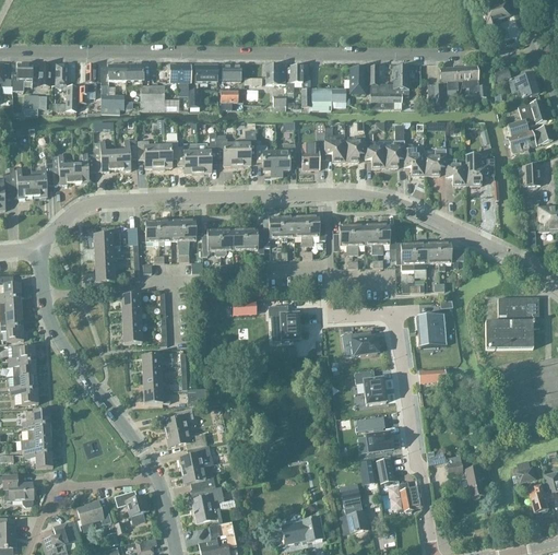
[(506,0),(505,1),(505,0),(483,0),(483,4),(483,7),(482,7),(494,40),(508,35),(506,26),(499,28),(495,18),(510,13),(506,0)]
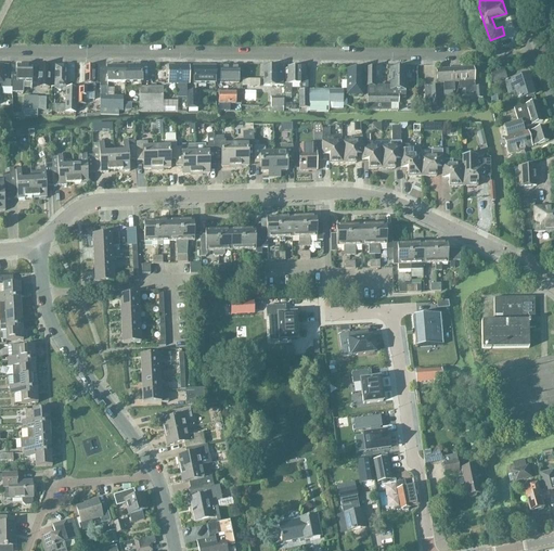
[(11,85),(12,77),(9,76),(9,61),(0,60),(0,79),(3,79),(3,84),(11,85)]
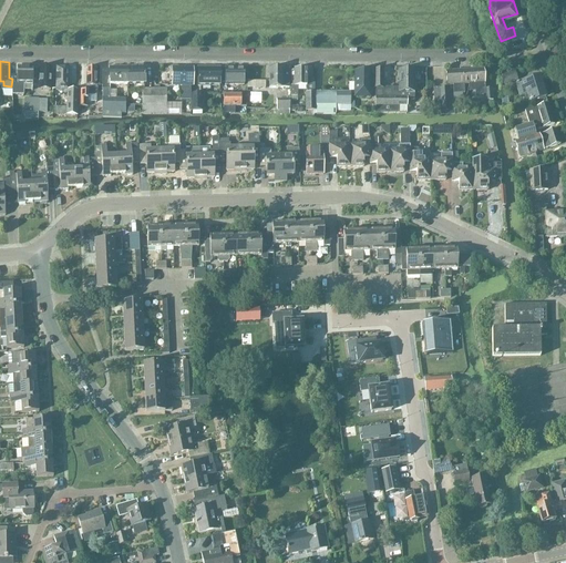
[(33,79),(33,62),(18,62),(18,78),(12,78),(13,91),(24,91),(24,79),(33,79)]
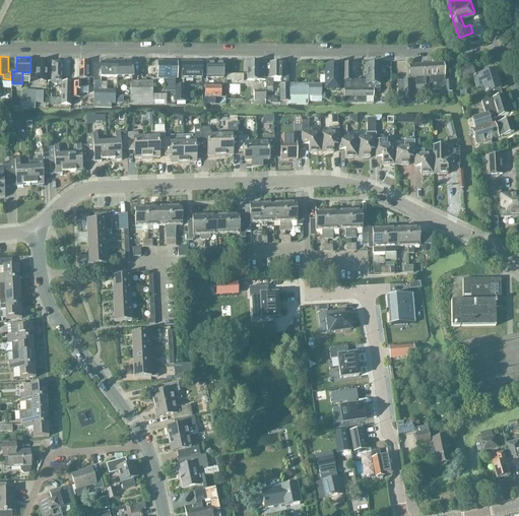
[(47,78),(47,57),(37,57),(37,78),(47,78)]
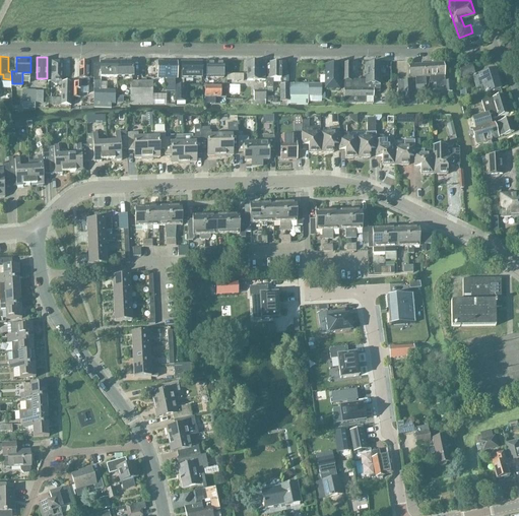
[(71,103),(72,79),(63,78),(64,58),(53,58),(52,78),(58,79),(57,81),(62,81),(62,102),(71,103)]
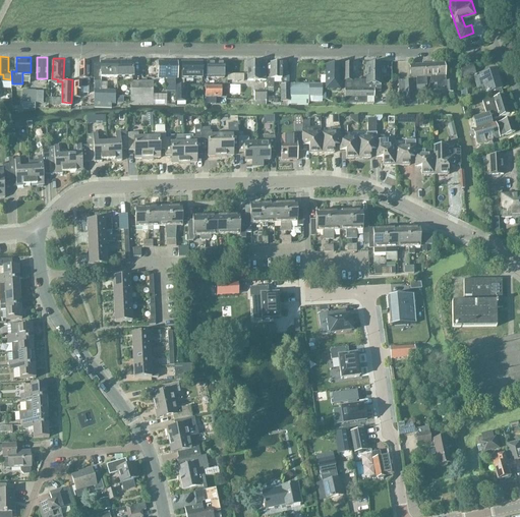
[(93,58),(80,58),(79,78),(73,78),(73,94),(81,94),(81,83),(90,83),(90,75),(92,75),(93,58)]
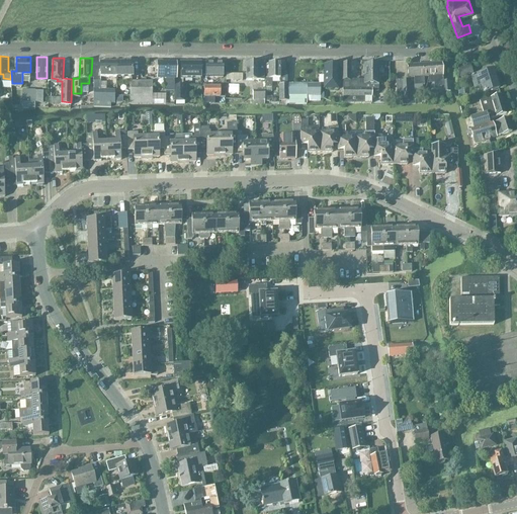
[(117,74),(117,58),(101,58),(101,74),(117,74)]
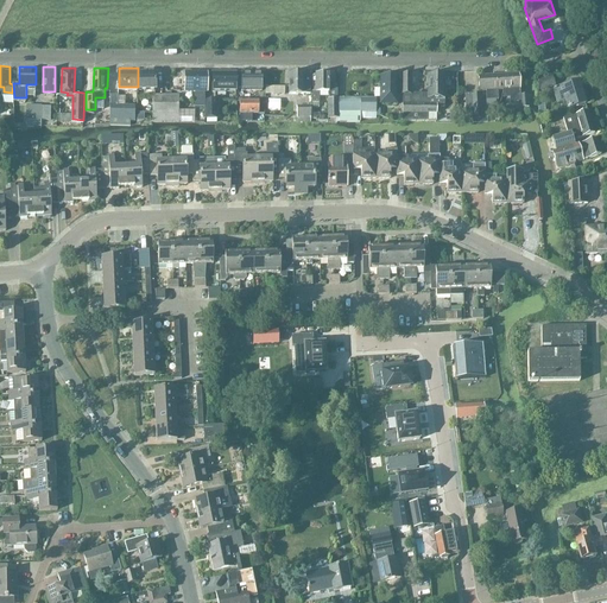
[(157,68),(138,68),(138,87),(157,87),(157,68)]
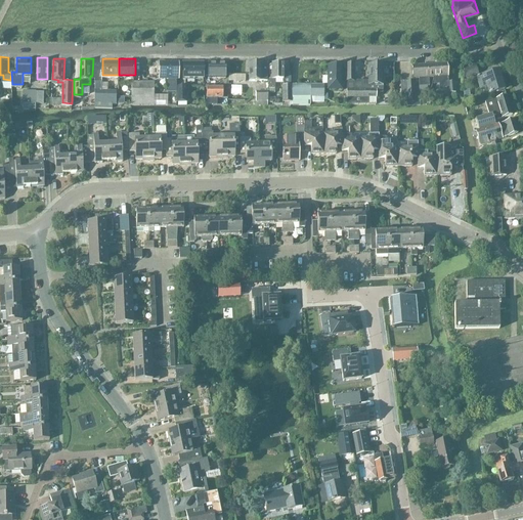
[(160,76),(169,76),(169,88),(177,88),(177,76),(179,76),(179,58),(160,58),(160,76)]
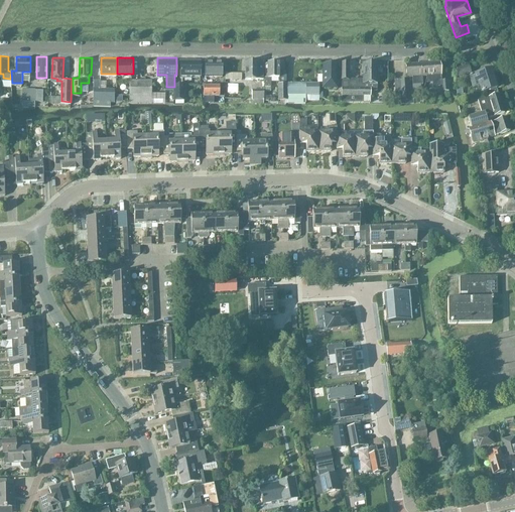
[(201,75),(201,58),(180,57),(180,75),(201,75)]
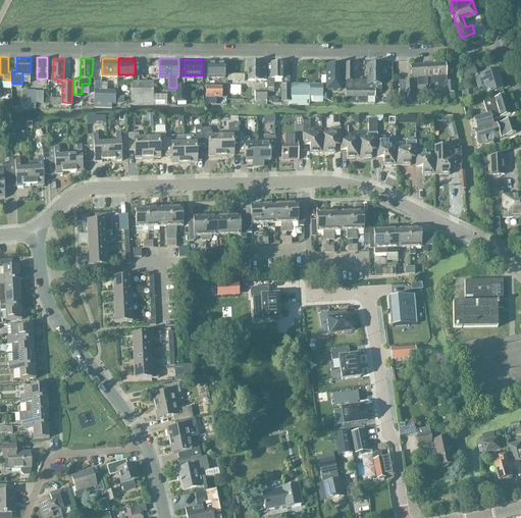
[(225,74),(225,59),(208,59),(208,74),(225,74)]
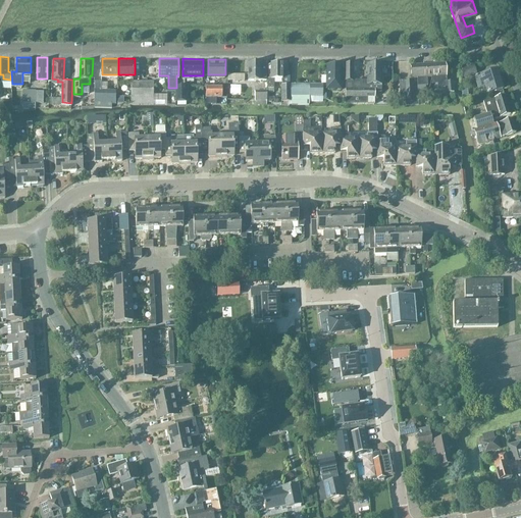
[(267,78),(267,59),(249,59),(249,76),(267,78)]
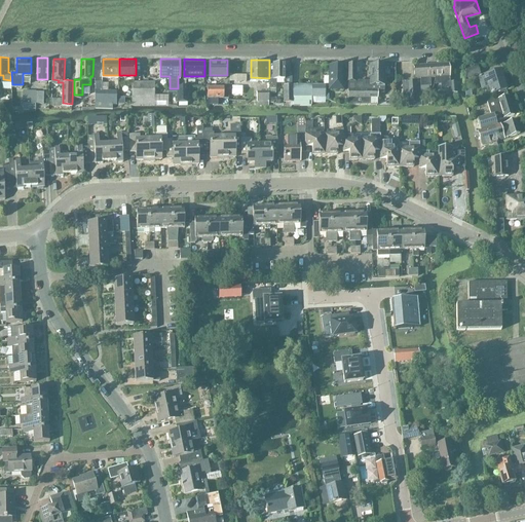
[(285,76),(285,60),(273,60),(273,76),(270,76),(270,83),(276,83),(276,76),(285,76)]
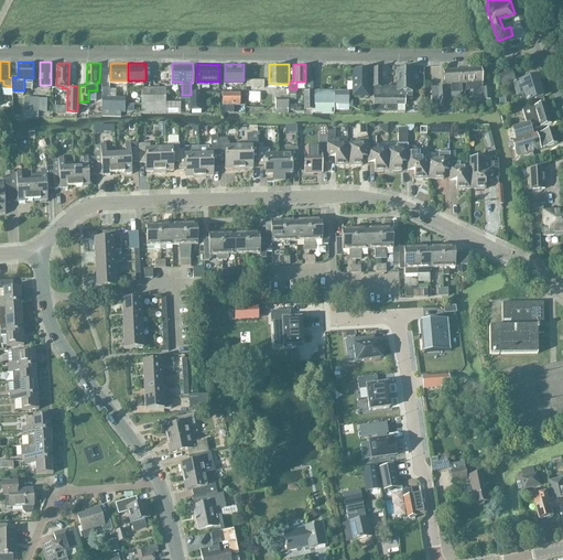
[(359,65),(357,66),(354,66),(353,93),(369,93),(370,67),(366,67),(365,65),(359,65)]
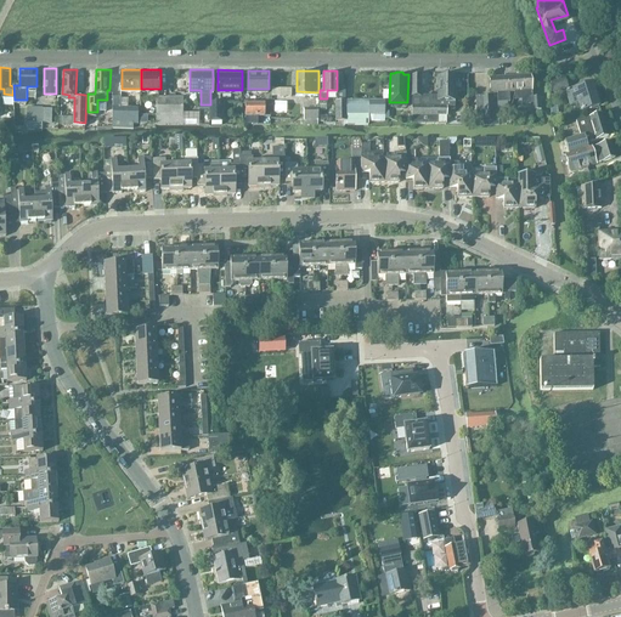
[(422,72),(413,72),(413,91),(412,91),(412,119),(447,119),(447,105),(456,105),(456,72),(439,72),(439,102),(432,102),(432,91),(422,91),(422,72)]
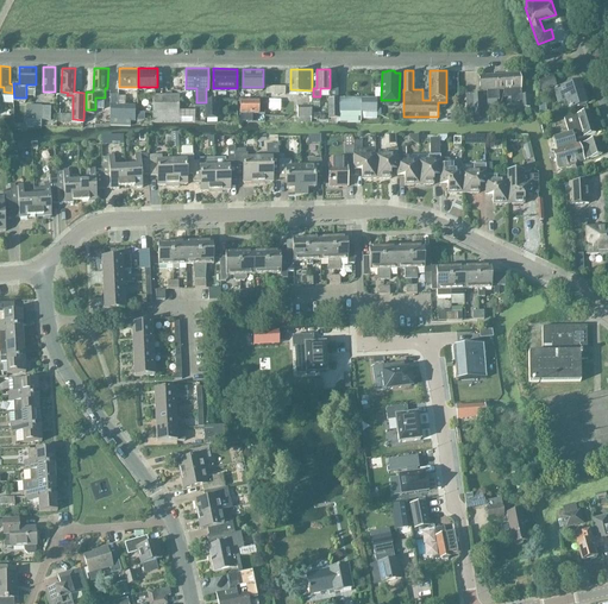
[(520,70),(500,71),(500,74),(503,74),(505,86),(521,85),(520,70)]
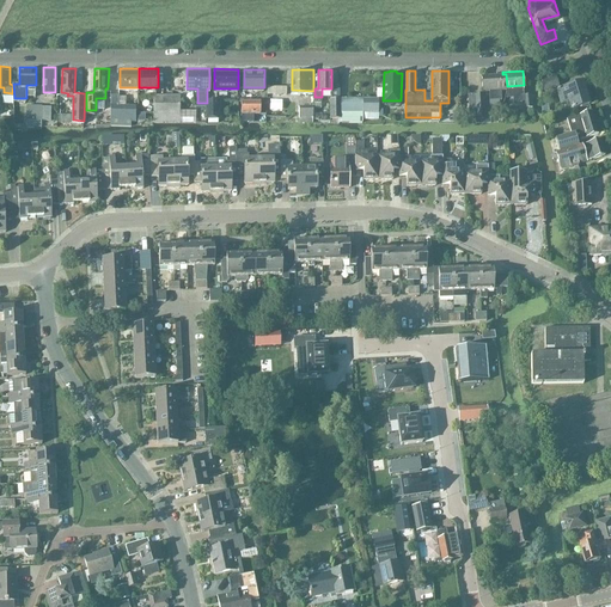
[(502,72),(482,72),(483,87),(492,87),(492,97),(502,96),(502,86),(507,86),(506,74),(502,74),(502,72)]
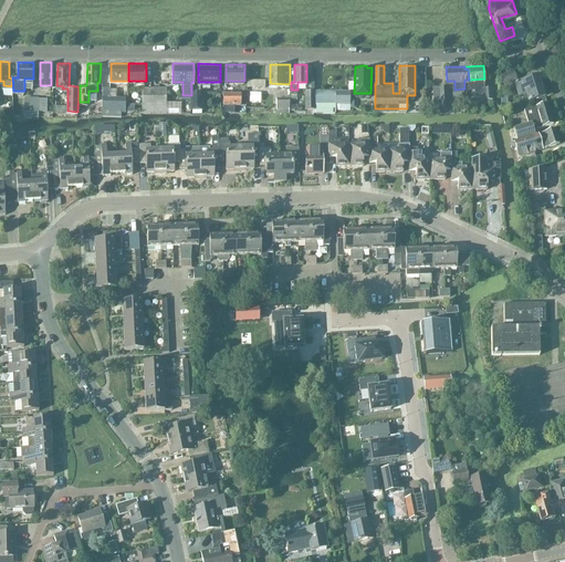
[(514,68),(501,71),(504,81),(518,76),(514,68)]
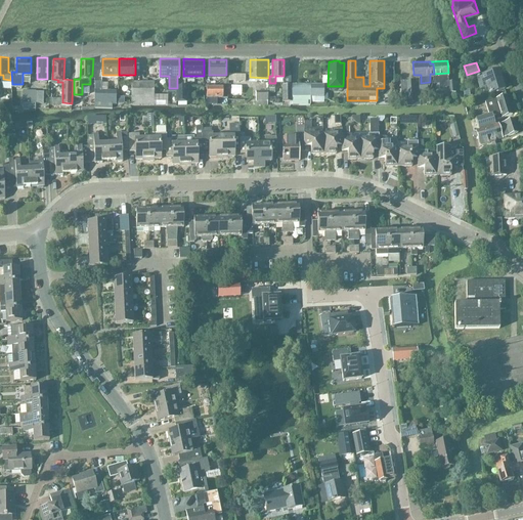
[(492,90),(505,86),(499,67),(477,74),(481,85),(487,83),(490,91),(492,90)]
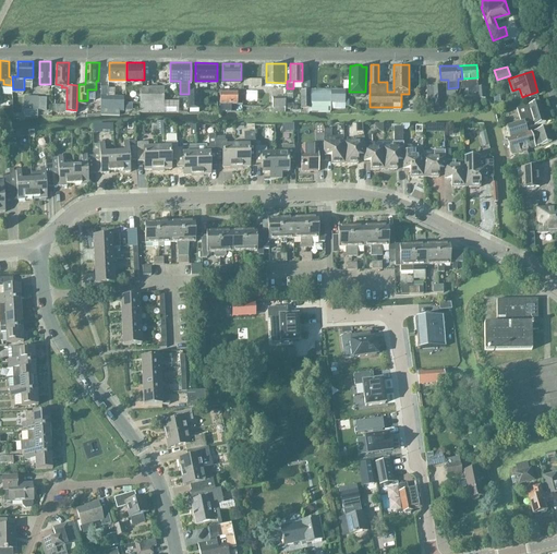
[(428,105),(442,104),(442,82),(427,83),(428,105)]
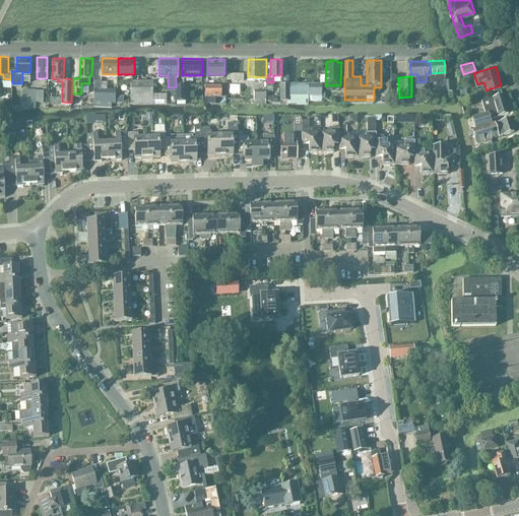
[(139,94),(139,101),(153,101),(153,77),(139,78),(139,94)]
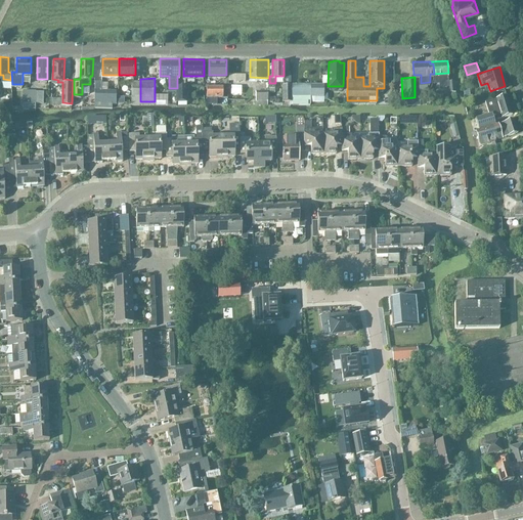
[(95,79),(95,104),(113,104),(113,100),(117,100),(117,87),(109,87),(109,79),(95,79)]
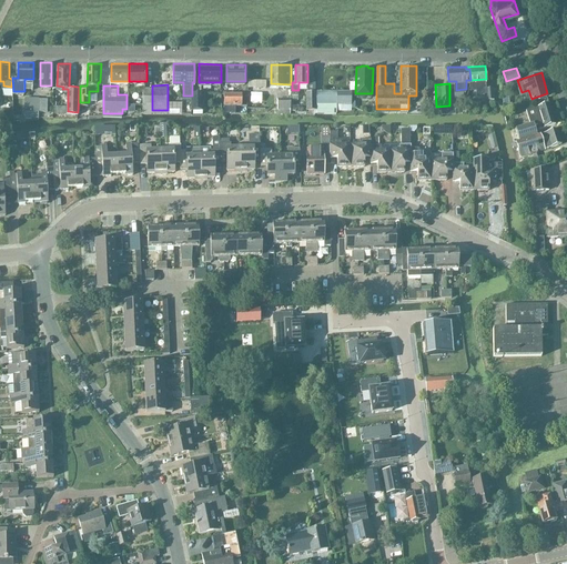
[(143,110),(152,110),(152,103),(152,86),(143,86),(143,110)]
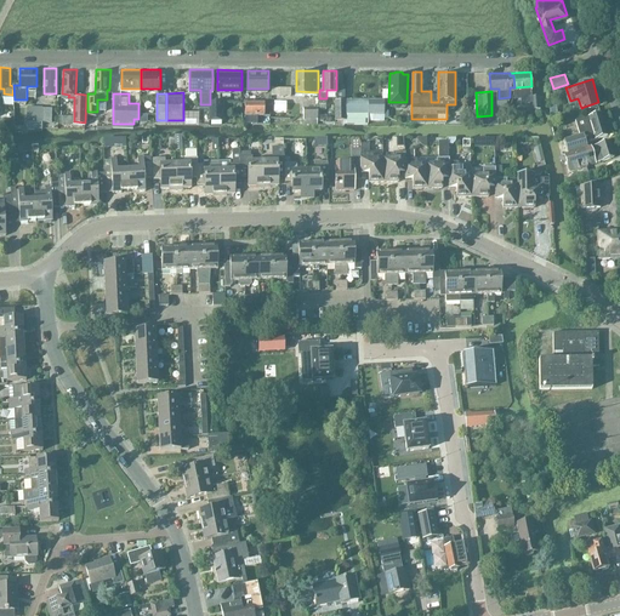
[(385,95),(346,95),(346,96),(347,120),(369,120),(369,118),(385,118),(385,95)]
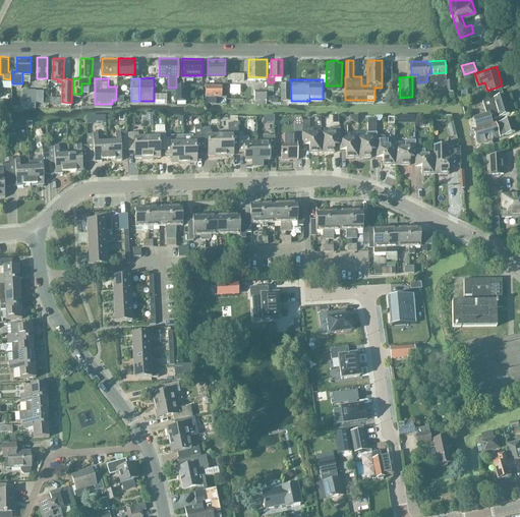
[(290,80),(281,80),(281,98),(290,98),(290,101),(291,101),(290,80)]
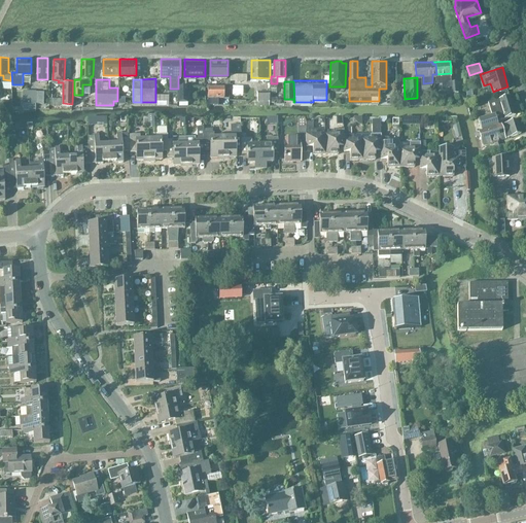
[(188,99),(188,83),(178,83),(178,99),(188,99)]
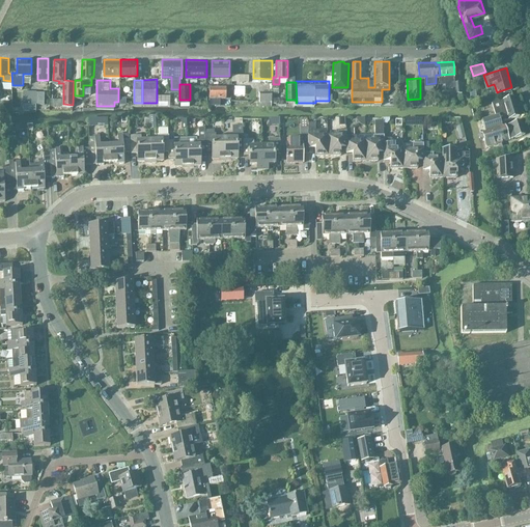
[(210,95),(210,105),(231,105),(231,95),(226,95),(226,85),(210,85),(210,95)]
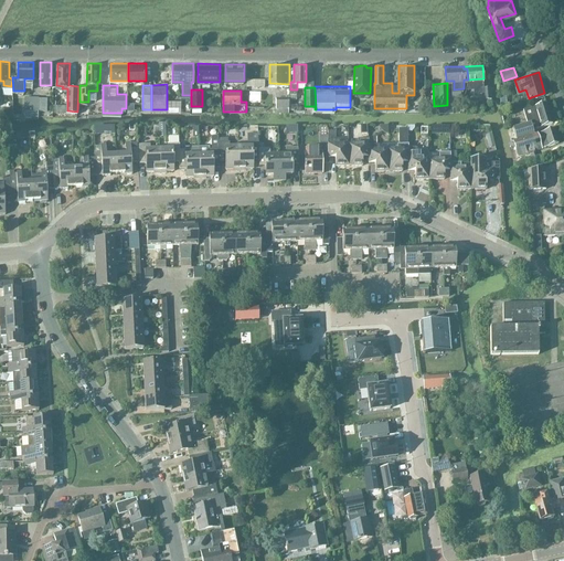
[(289,103),(290,103),(290,97),(289,96),(289,93),(276,94),(277,109),(289,108),(289,103)]
